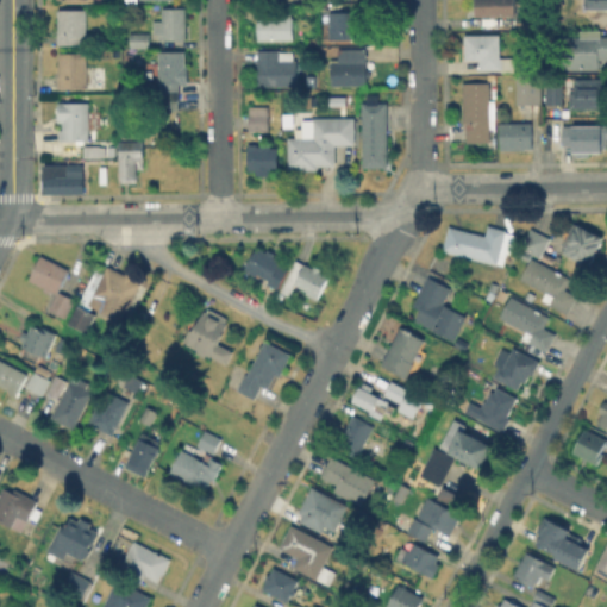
[(514,0),(514,16),(475,17),(474,0),(514,0)]
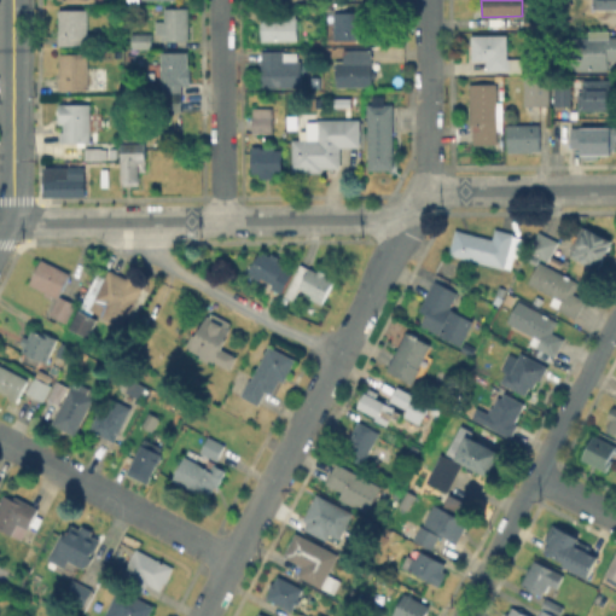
[(615,0),(615,10),(592,10),(591,0),(615,0)]
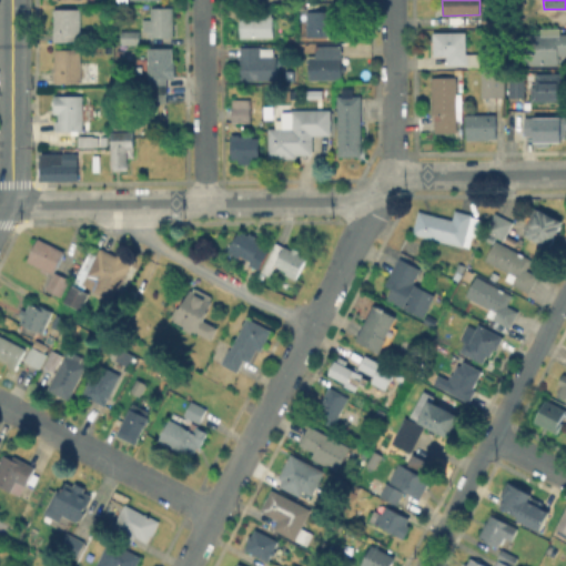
[(172,8),(172,38),(147,39),(147,32),(141,32),(141,20),(149,20),(149,8),(172,8)]
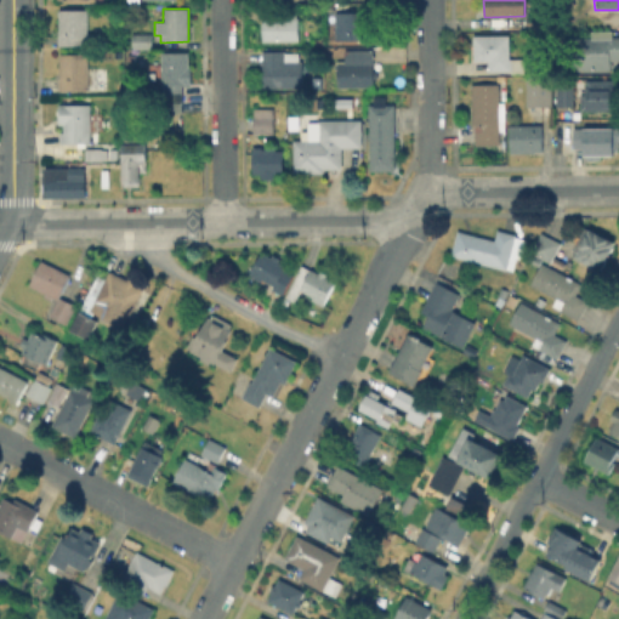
[(81,46),(57,46),(56,35),(57,35),(57,11),(85,10),(86,38),(81,38),(81,46)]
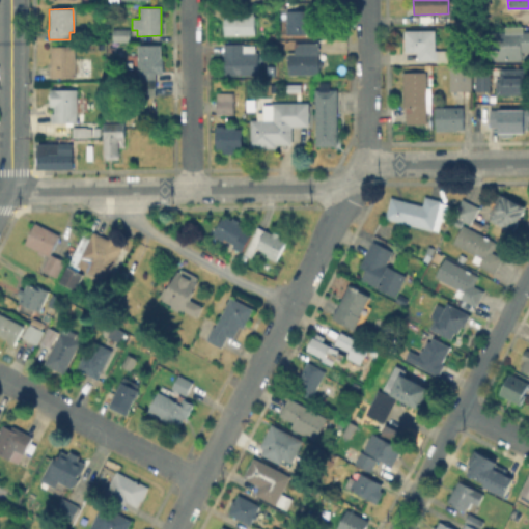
[(240,9),(240,16),(253,16),(254,35),(223,36),(223,17),(225,16),(225,9),(240,9)]
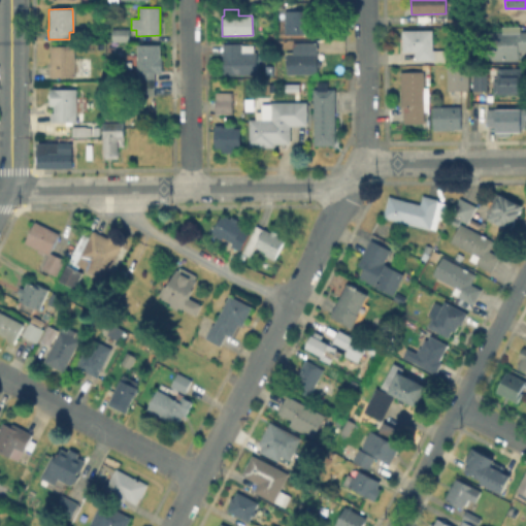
[(309,11),(309,24),(315,24),(315,35),(284,35),(284,11),(309,11)]
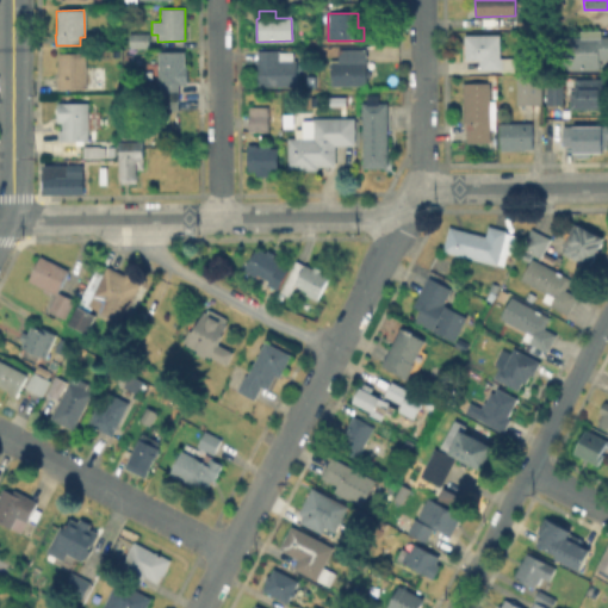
[(538,16),(538,29),(516,30),(516,16),(538,16)]
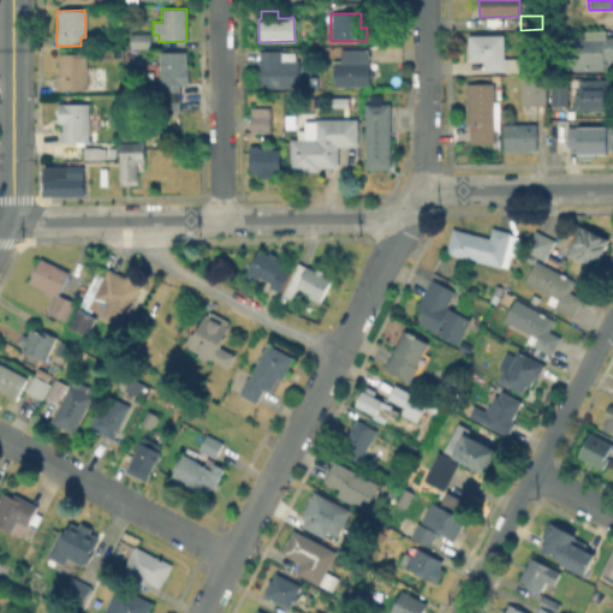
[(149,34),(149,48),(129,49),(130,34),(149,34)]
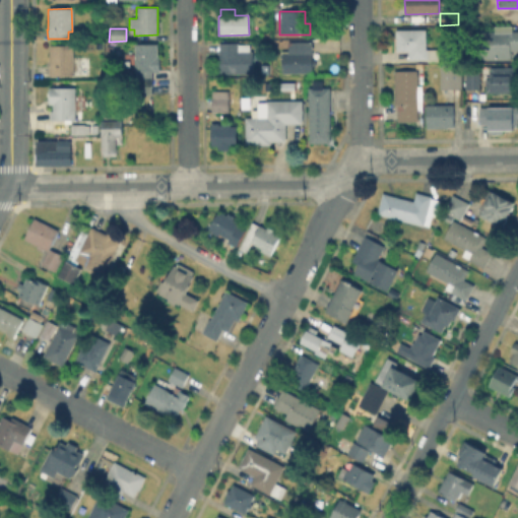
[(437,50),(437,62),(427,62),(427,61),(407,61),(407,52),(395,52),(395,30),(426,30),(426,50),(437,50)]
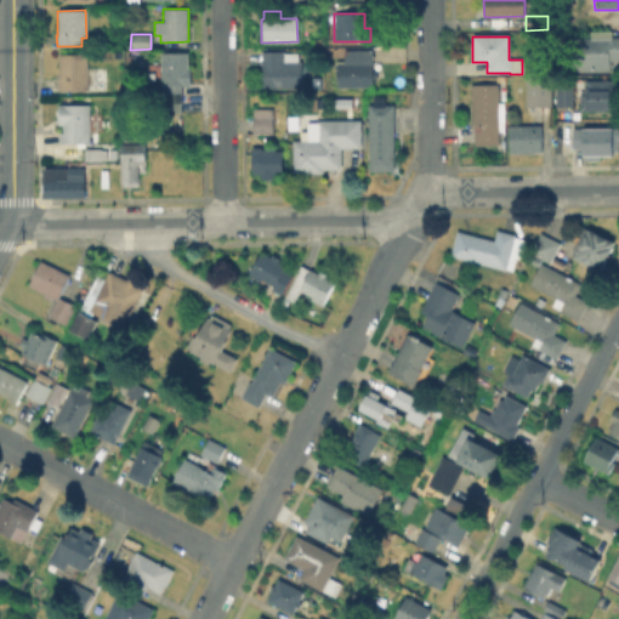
[(618,69),(566,69),(566,40),(618,40),(618,69)]
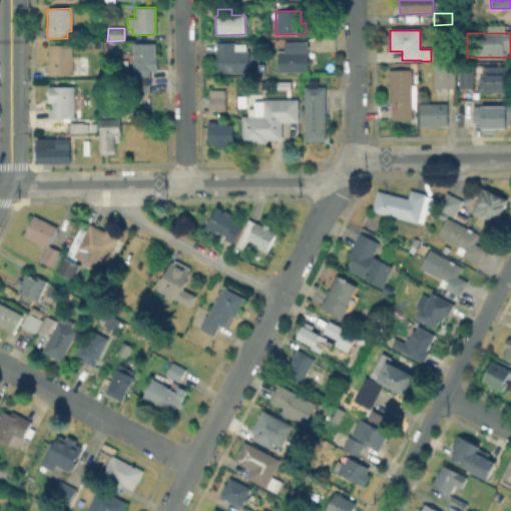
[(307,42),(308,73),(278,73),(278,57),(275,57),(275,52),(277,52),(277,53),(284,53),(284,42),(307,42)]
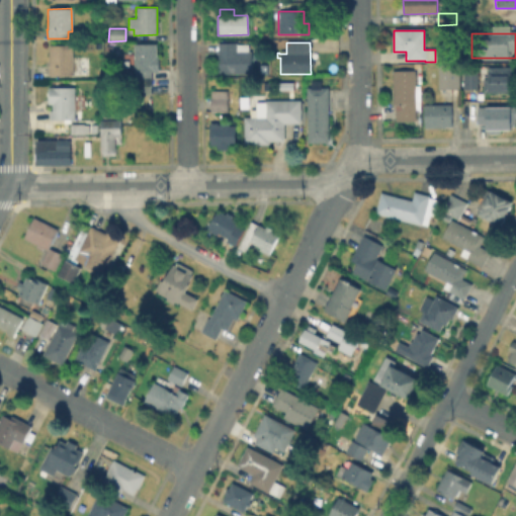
[(250,52),(251,73),(218,74),(217,44),(236,44),(236,53),(250,52)]
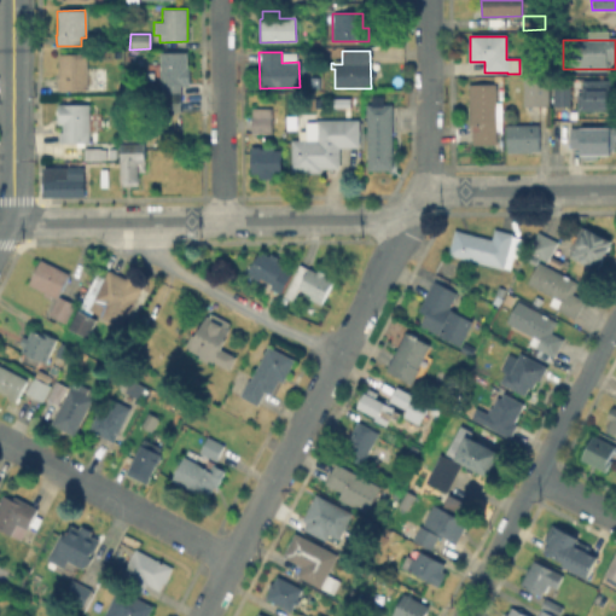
[(186,53),(186,68),(189,68),(189,88),(182,88),(182,86),(160,86),(158,53),(186,53)]
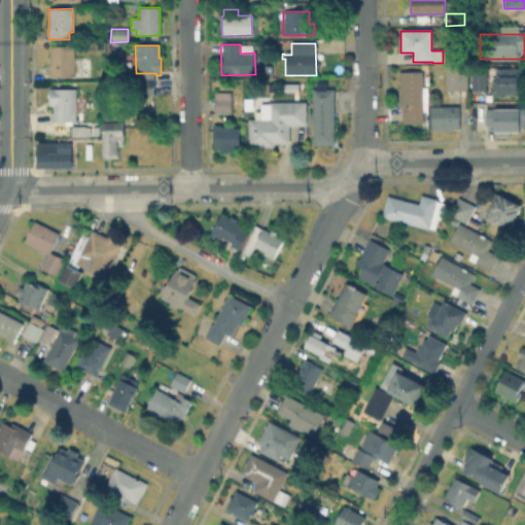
[(80,64),(80,76),(48,76),(48,67),(49,67),(49,46),(73,46),(73,64),(80,64)]
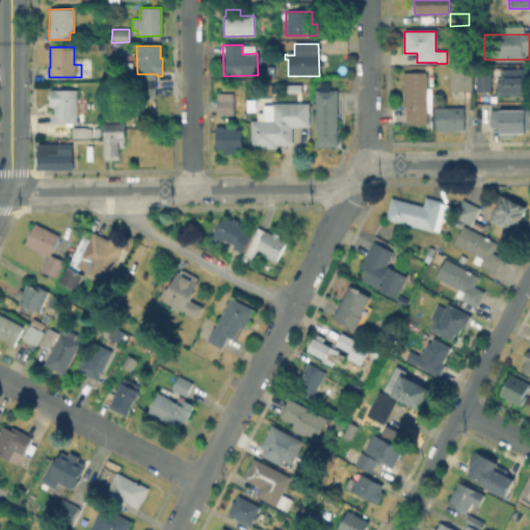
[(472,67),(472,91),(450,93),(450,68),(472,67)]
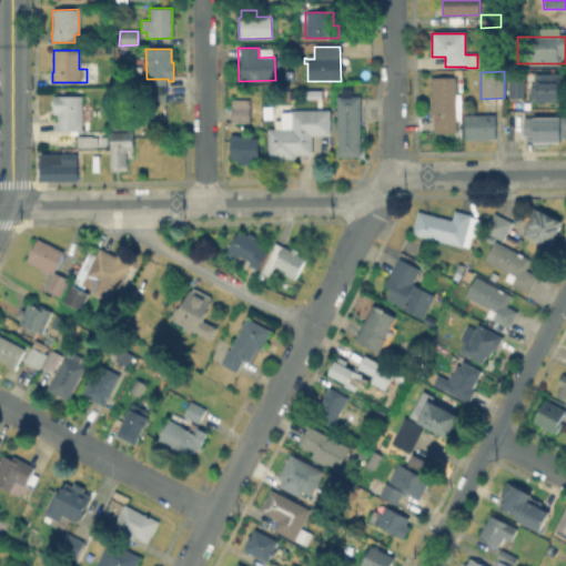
[(454,78),(456,133),(433,133),(433,117),(431,117),(430,79),(454,78)]
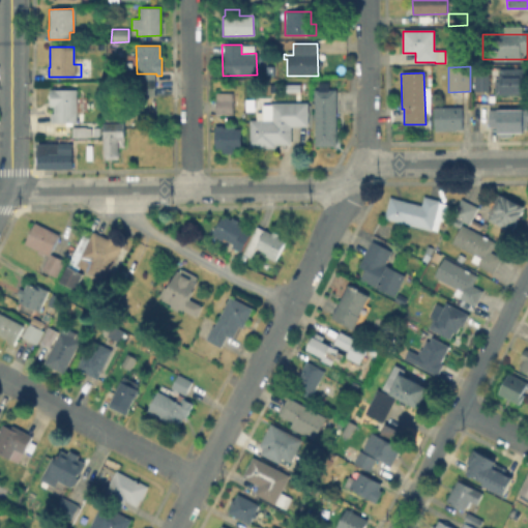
[(498,72),(527,72),(527,97),(497,97),(498,72)]
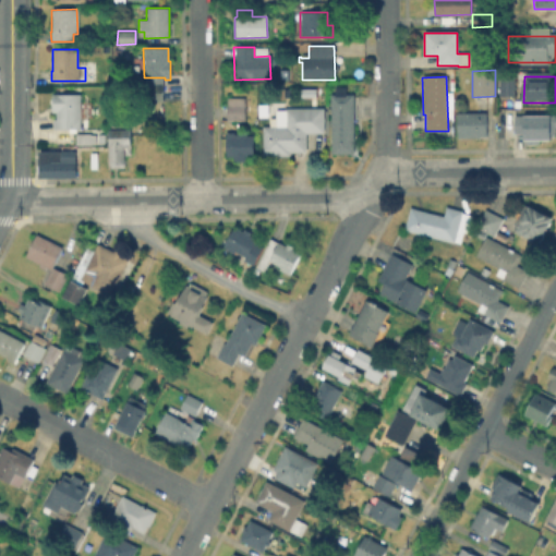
[(500,99),(500,77),(514,77),(514,99),(500,99)]
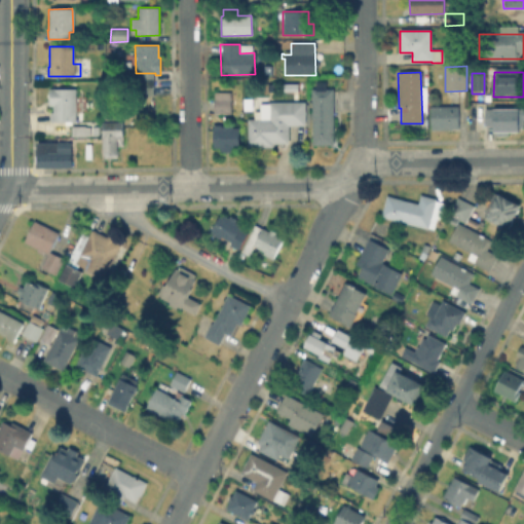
[(153,79),(153,97),(124,97),(124,80),(153,79)]
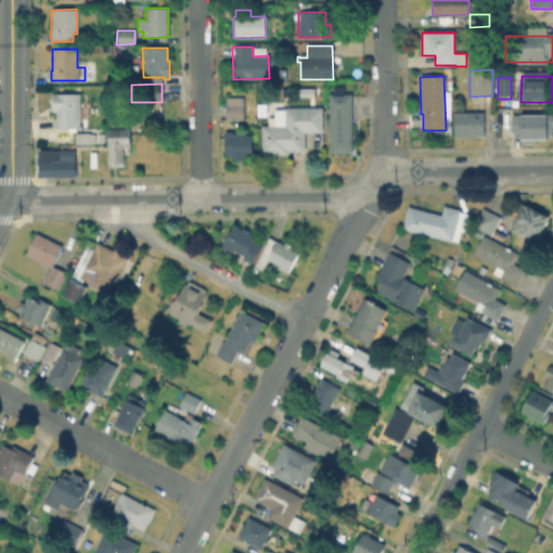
[(79,94),(79,103),(88,102),(89,117),(79,117),(79,129),(53,129),(53,119),(54,119),(54,112),(51,112),(51,106),(51,93),(56,94),(79,94)]
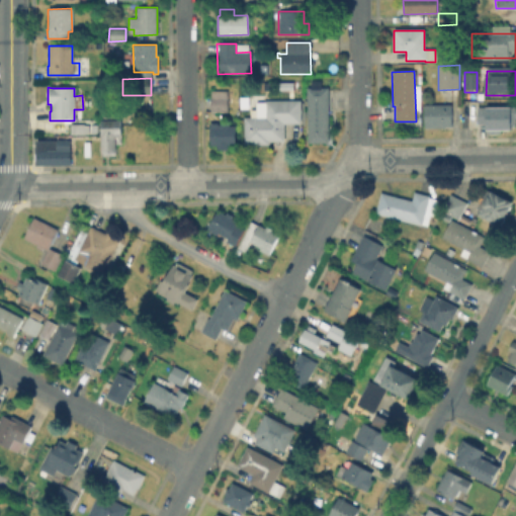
[(326,90),(326,98),(327,97),(327,110),(328,110),(328,143),(307,143),(307,110),(311,110),(311,97),(311,90),(326,90)]
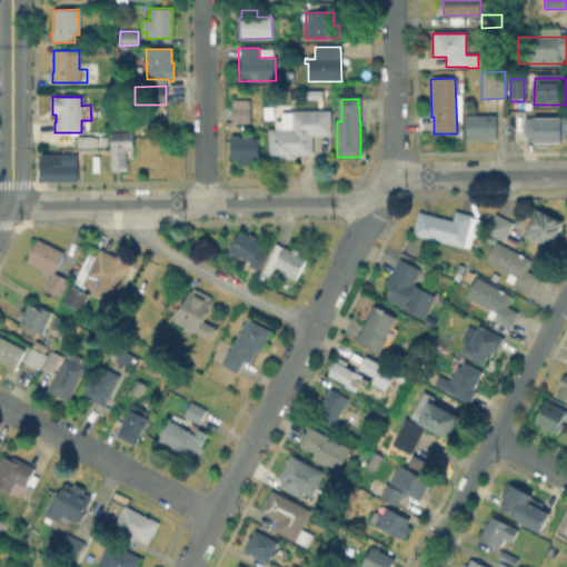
[(249,100),(248,123),(230,123),(231,100),(249,100)]
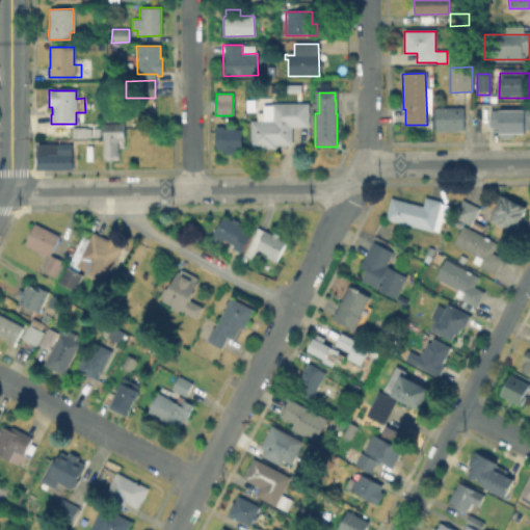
[(291,151),(250,151),(250,124),(271,124),(271,106),(309,106),(309,129),(291,129),(291,151)]
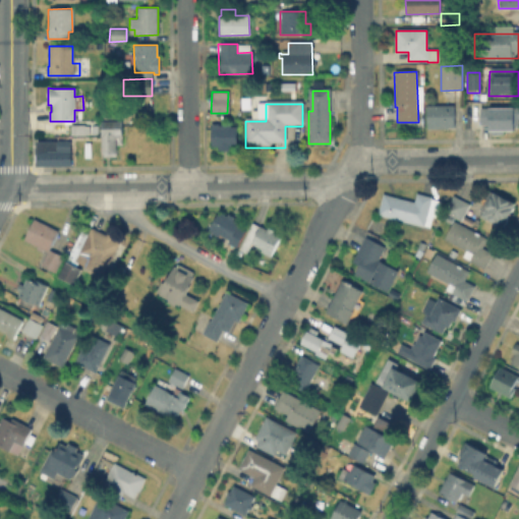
[(448,128),(448,129),(427,129),(426,106),(453,106),(453,127),(448,128)]
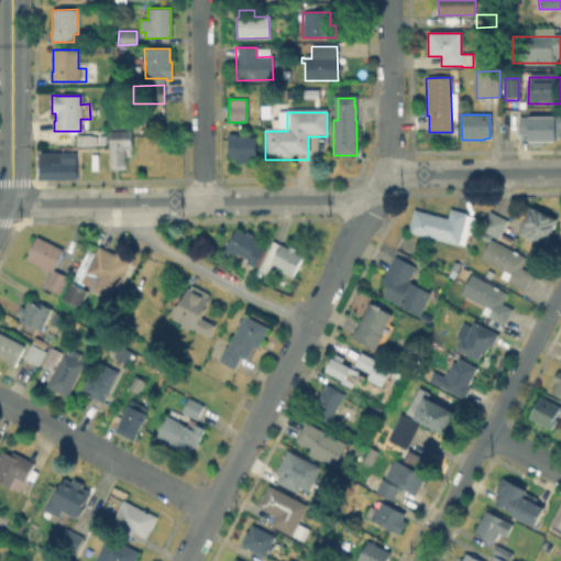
[(528,144),(529,120),(560,120),(560,130),(559,130),(559,145),(528,144)]
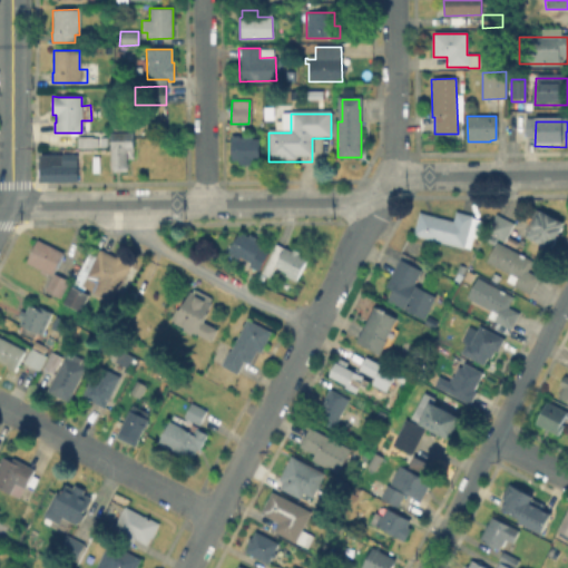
[(113,136),(134,136),(134,152),(128,152),(128,173),(113,173),(113,136)]
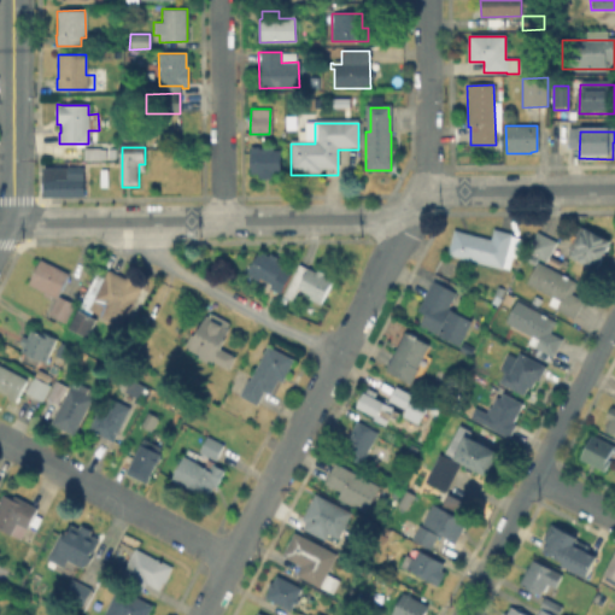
[(280,151),(280,174),(271,174),(273,179),(257,179),(257,174),(250,174),(250,147),(258,147),(258,148),(273,148),(273,150),(280,151)]
